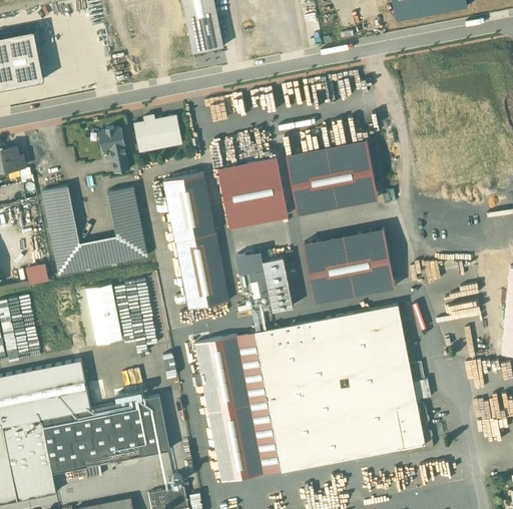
[(213,0),(181,0),(192,55),(223,49),(213,0)]
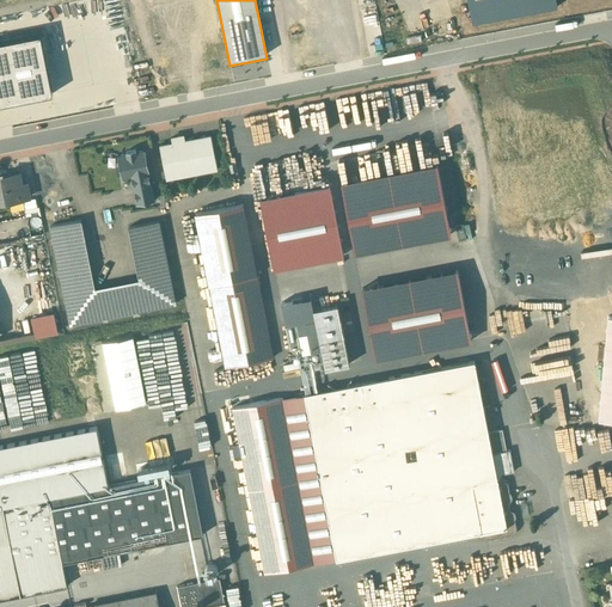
[(554,0),(467,0),(473,28),(556,11),(554,0)]
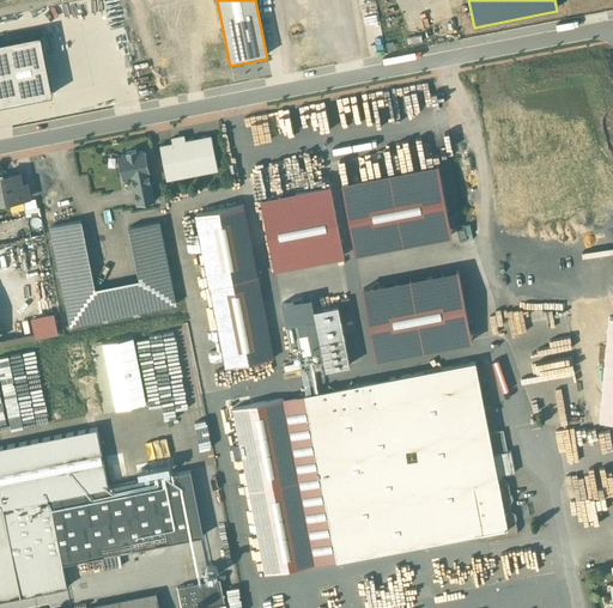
[(41,38),(0,46),(0,108),(53,98),(41,38)]
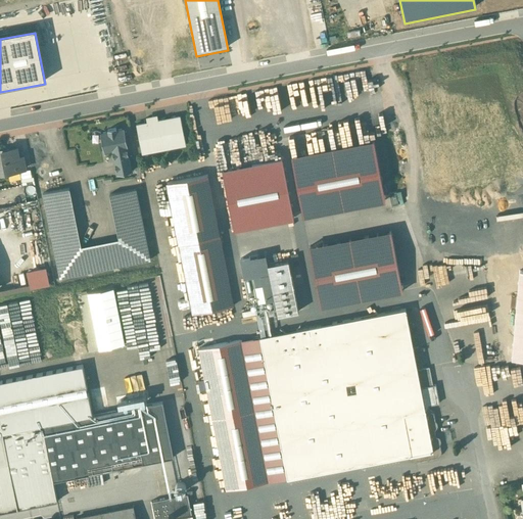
[(147,126),(136,128),(142,157),(186,149),(180,119),(158,124),(147,126)]
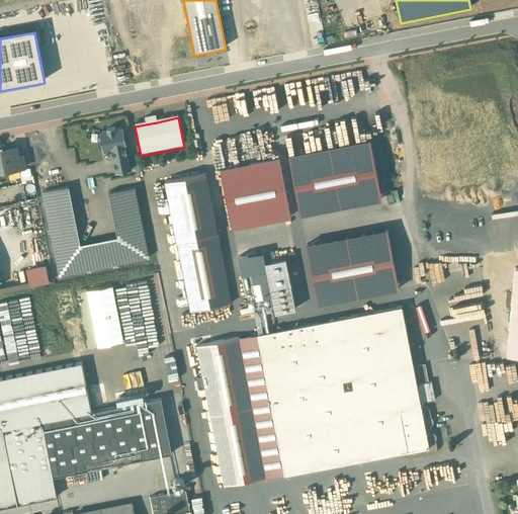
[(107,134),(99,135),(103,154),(111,152),(113,161),(127,159),(125,150),(126,150),(122,131),(115,132),(115,130),(106,132),(107,134)]
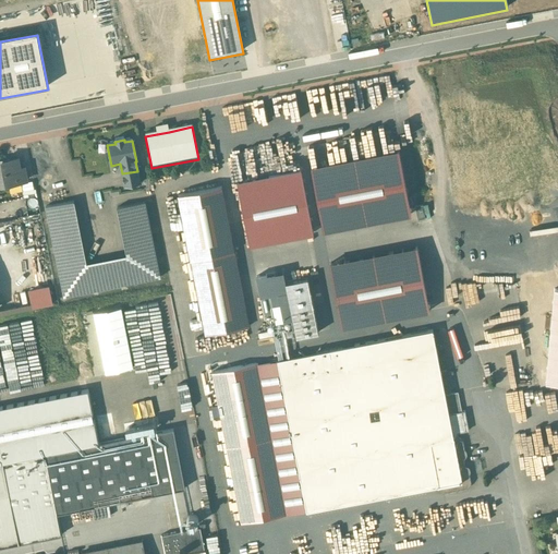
[(312,170),(324,235),(411,218),(399,154),(312,170)]
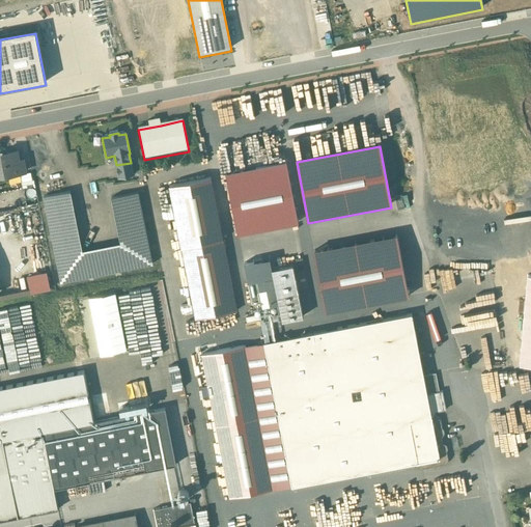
[(17,154),(2,156),(6,178),(7,178),(26,174),(23,162),(19,163),(17,154)]
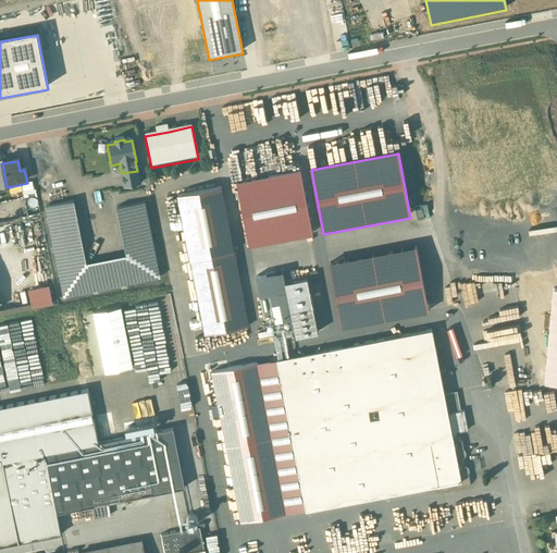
[(125,189),(140,186),(137,171),(122,173),(125,189)]
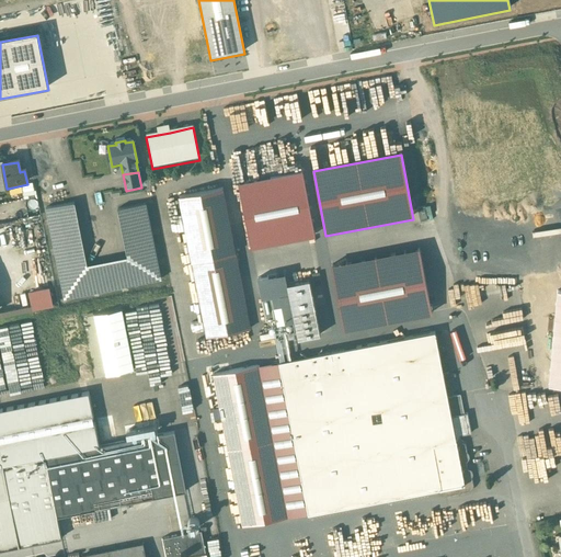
[(32,186),(22,188),(23,195),(34,193),(32,186)]
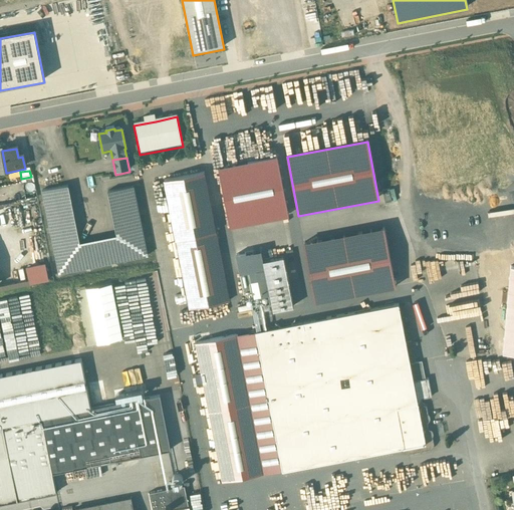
[(204,176),(165,183),(176,242),(215,234),(204,176)]
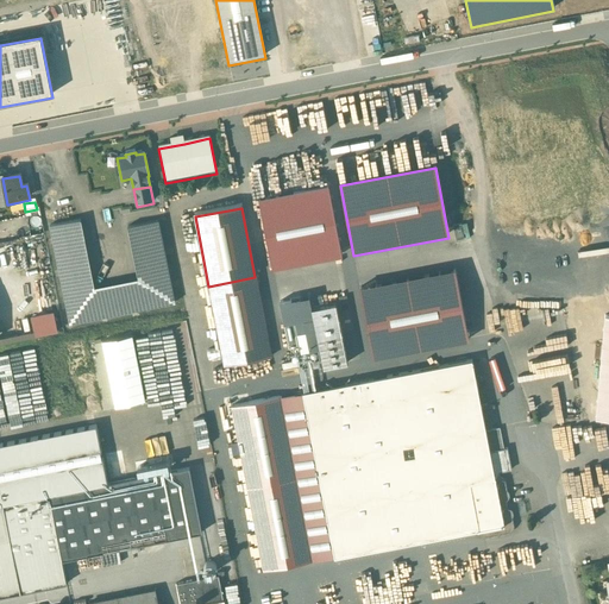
[(158,225),(127,231),(138,282),(94,291),(81,222),(50,228),(63,294),(87,289),(99,297),(104,321),(136,315),(131,290),(137,289),(144,278),(169,274),(158,225)]
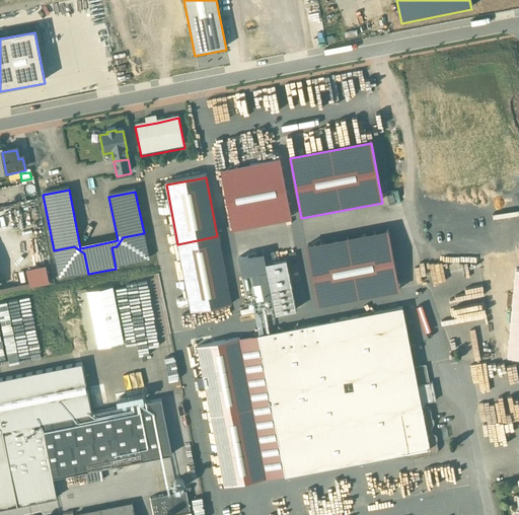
[(392,194),(386,196),(388,208),(395,207),(392,194)]
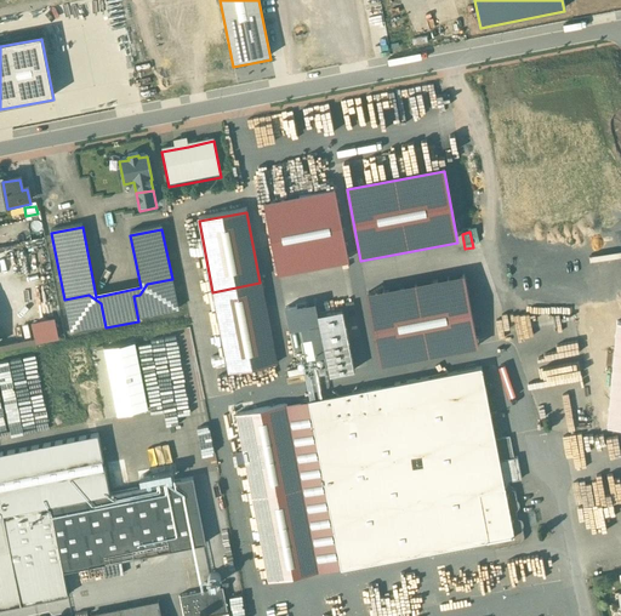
[(138,321),(178,313),(172,279),(147,284),(140,295),(134,296),(138,321)]
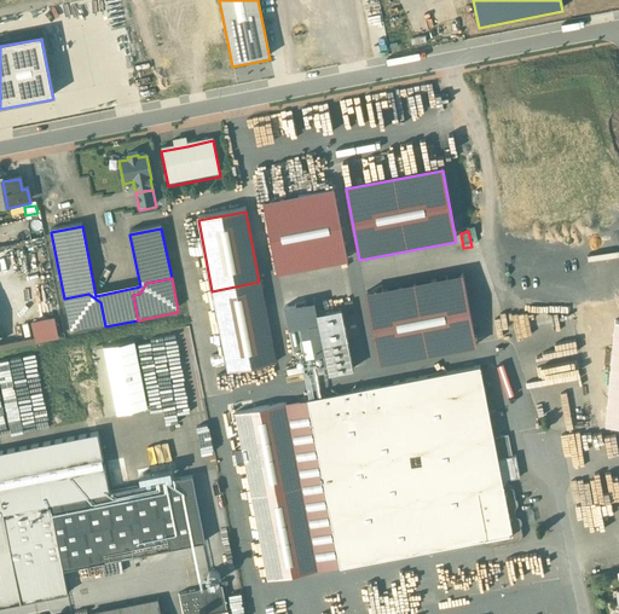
[(366,296),(380,368),(475,348),(462,278),(366,296)]
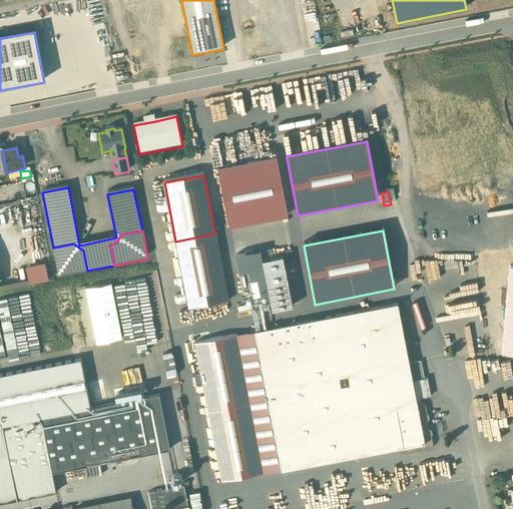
[(214,233),(175,241),(188,311),(228,303),(214,233)]
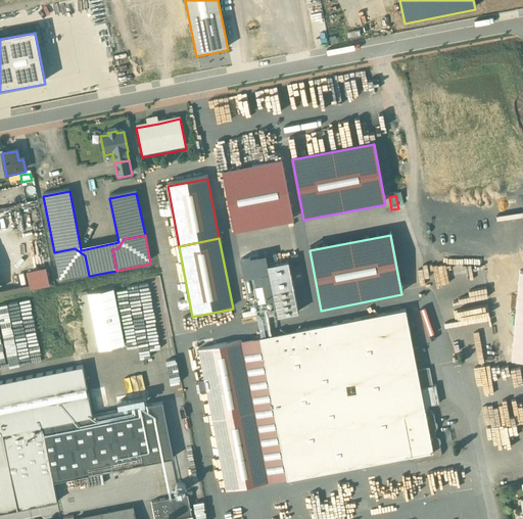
[(75,248),(54,252),(59,282),(89,276),(85,255),(75,248)]
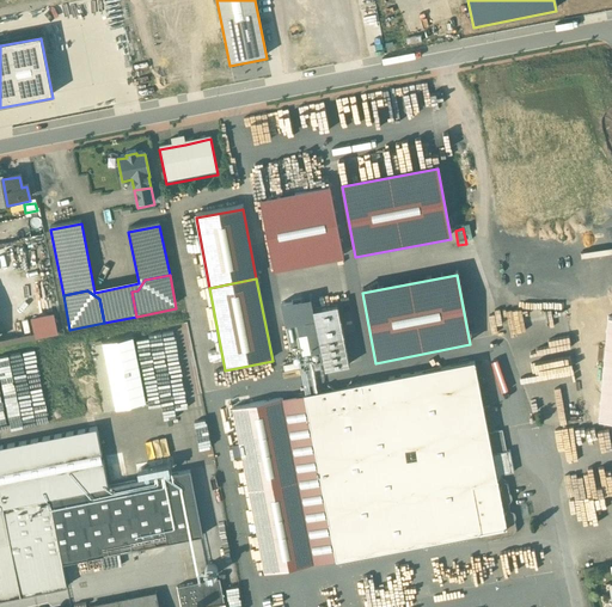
[(54,319),(31,324),(35,342),(57,337),(54,319)]
